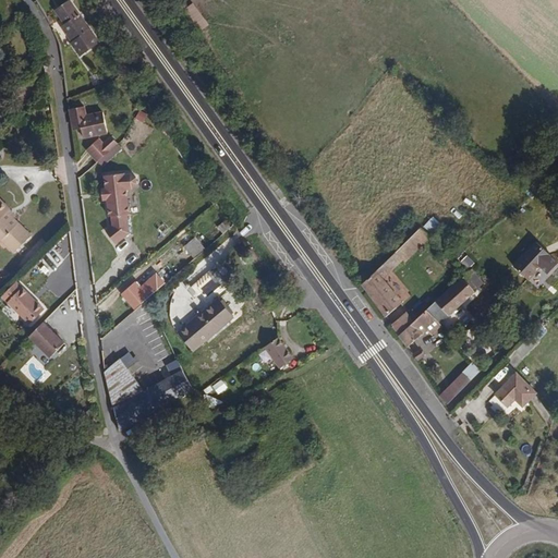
[(192,17),(202,28),(207,23),(197,12),(192,17)]
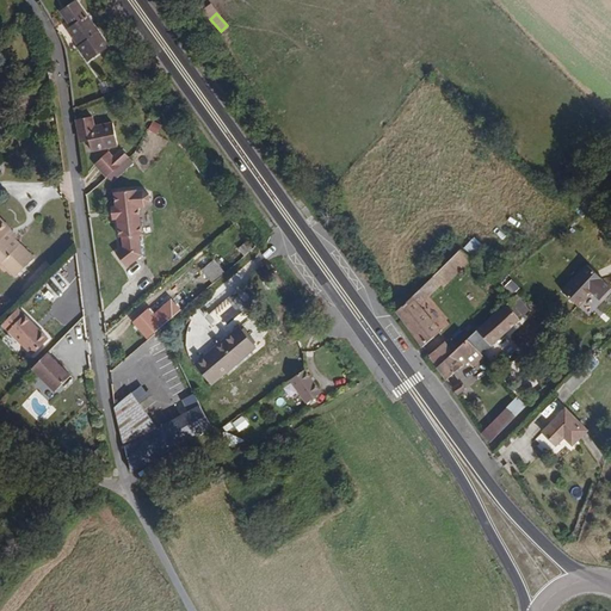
[(84,62),(105,47),(84,16),(69,25),(80,41),(73,47),(84,62)]
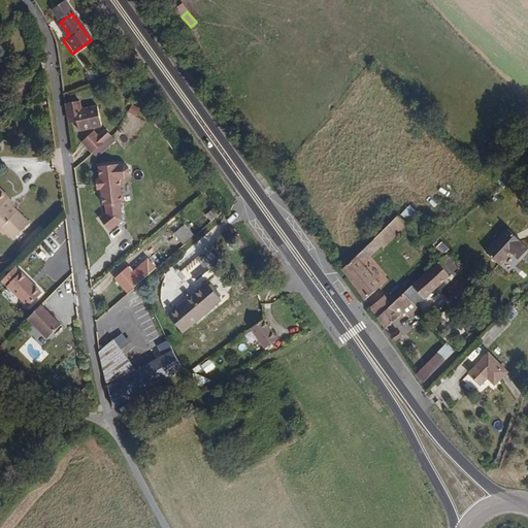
[(103,127),(101,117),(83,120),(79,101),(66,104),(71,133),(103,127)]
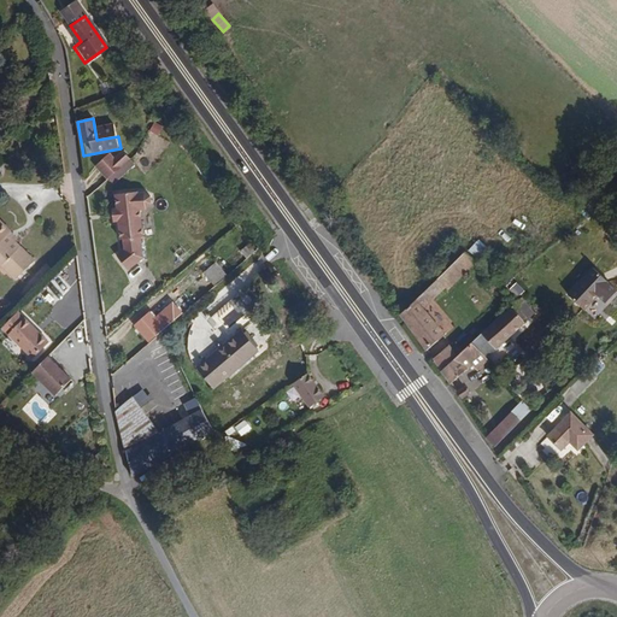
[(163,127),(156,123),(151,130),(159,135),(163,127)]
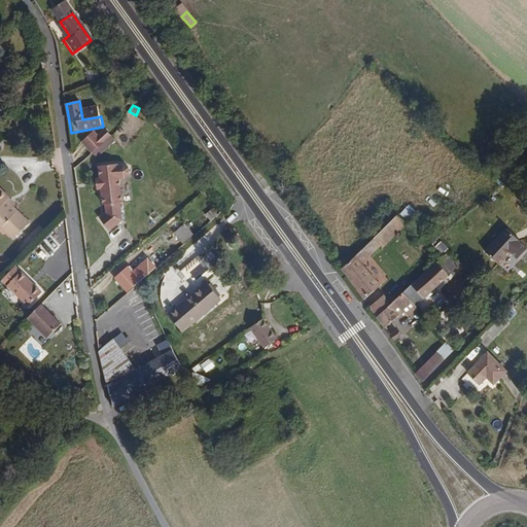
[(90,150),(104,140),(96,130),(82,140),(90,150)]
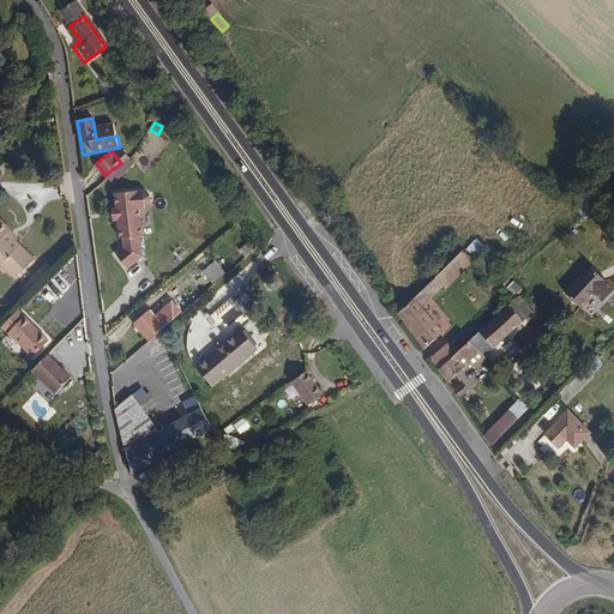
[(140,253),(138,233),(140,233),(138,205),(145,205),(150,200),(149,193),(144,190),(137,190),(137,188),(115,190),(115,204),(112,205),(112,217),(116,216),(119,235),(121,235),(122,245),(115,251),(125,265),(140,253)]
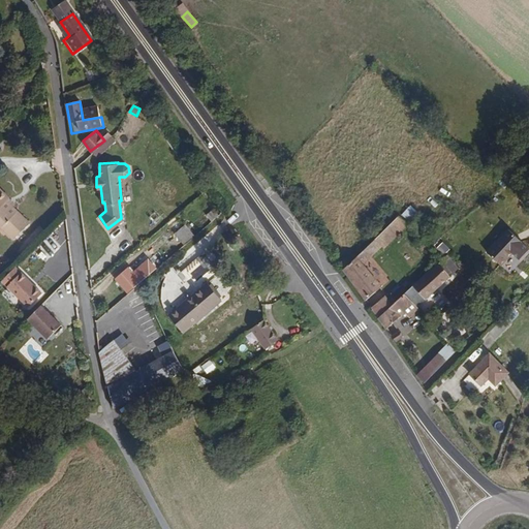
[(30,223),(14,208),(9,203),(12,199),(4,191),(0,186),(0,224),(2,227),(13,239),(30,223)]
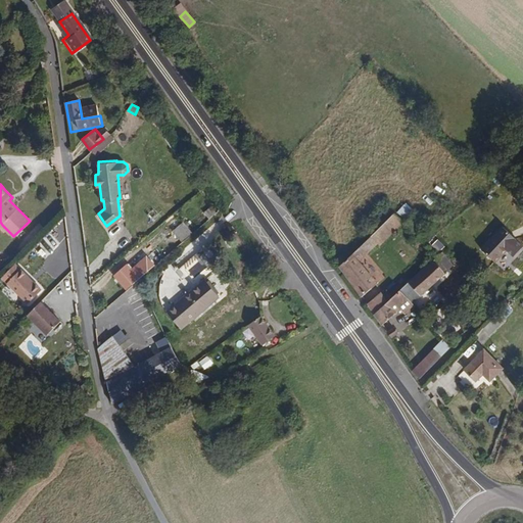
[(416,211),(407,202),(397,210),(407,221),(416,211)]
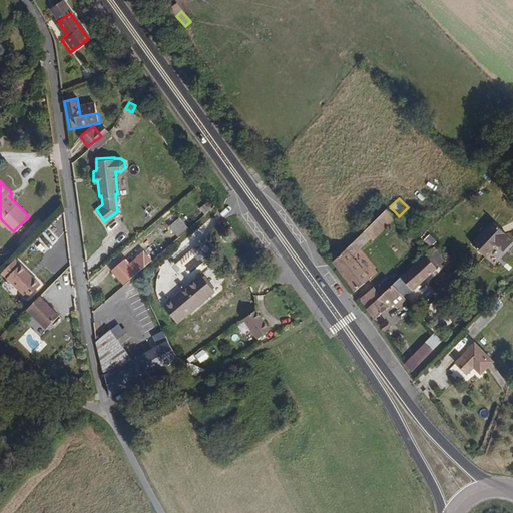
[(468,214),(463,207),(455,214),(460,221),(468,214)]
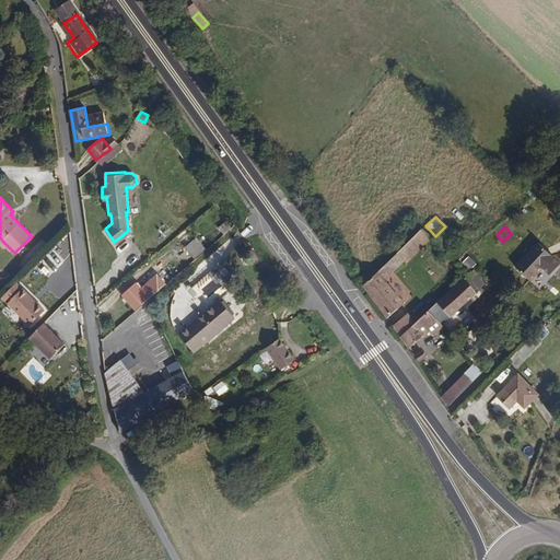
[(407,264),(432,240),(421,229),(362,286),(386,318),(404,302),(386,280),(405,261),(407,264)]
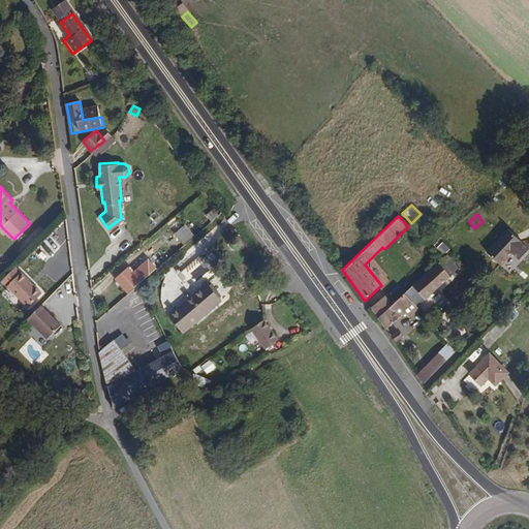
[(182,239),(192,230),(184,219),(173,227),(182,239)]
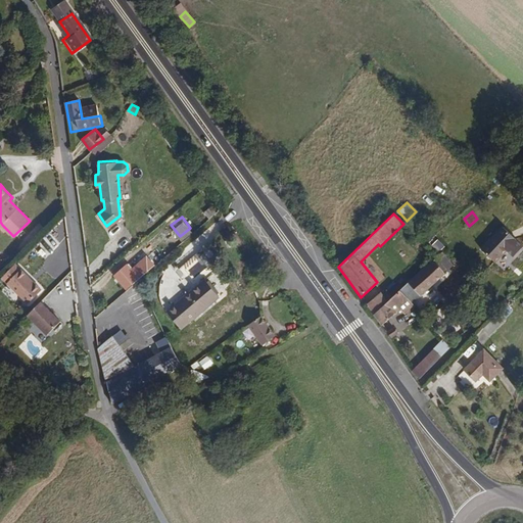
[(488,252),(511,229),(497,217),(476,240),(488,252)]
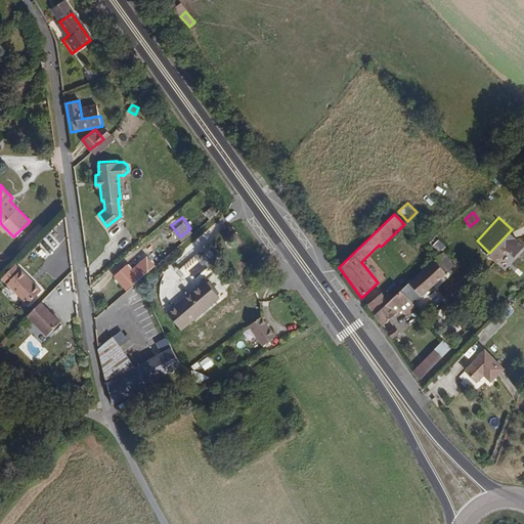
[(424,293),(456,262),(447,252),(437,261),(434,257),(411,278),(424,293)]
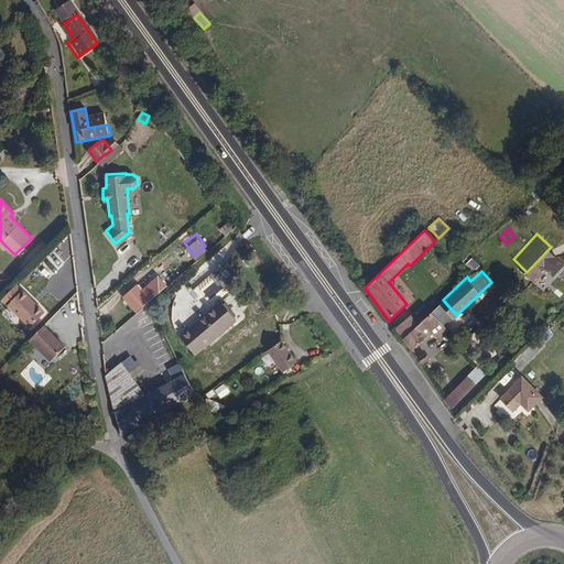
[(134,308),(165,282),(158,273),(142,285),(140,288),(134,281),(121,292),(134,308)]
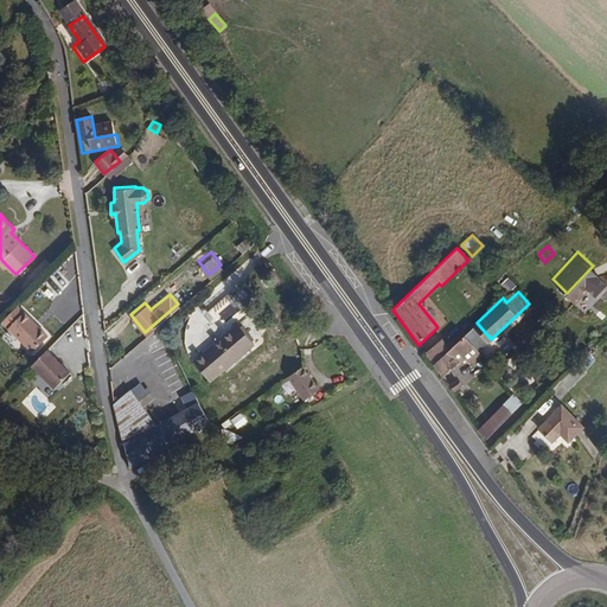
[(48,338),(39,330),(38,330),(34,325),(19,308),(4,324),(32,353),(48,338)]
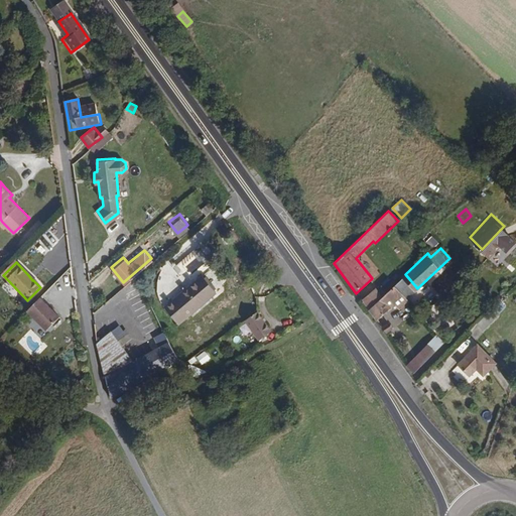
[(181,320),(218,289),(204,272),(167,304),(181,320)]
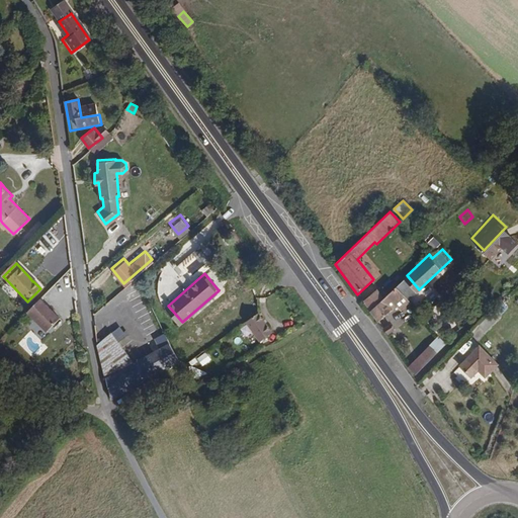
[(419,289),(407,275),(399,282),(412,297),(419,289)]
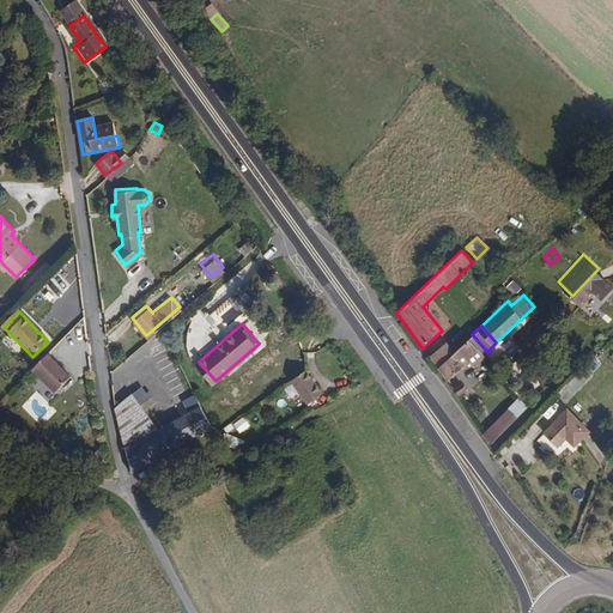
[(449,376),(465,362),(469,366),(487,352),(472,334),(455,350),(439,363),(449,376)]
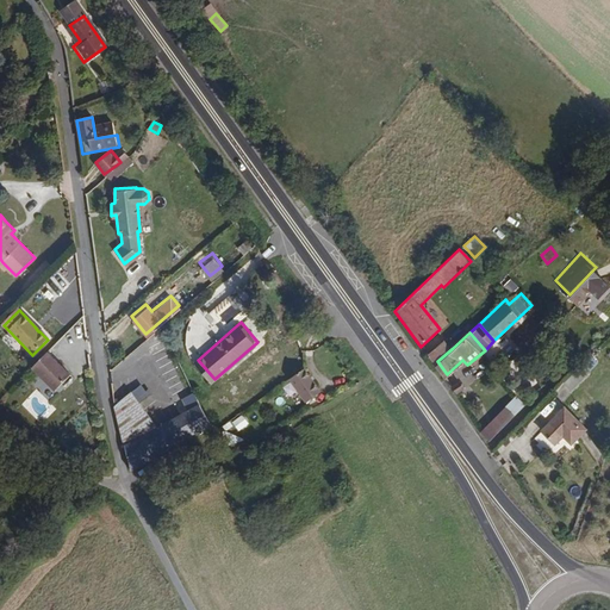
[(437,361),(453,348),(446,340),(431,352),(437,361)]
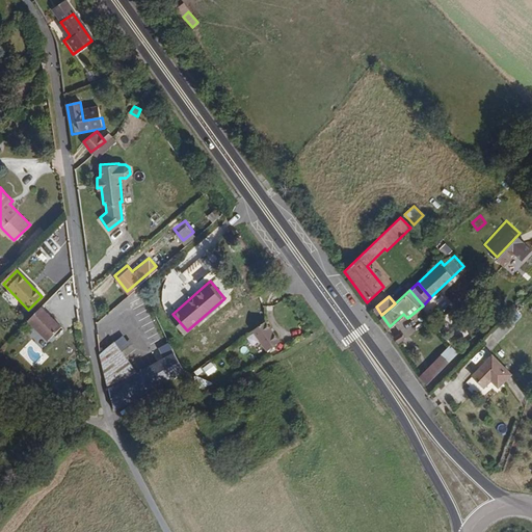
[(63,325),(44,306),(30,318),(50,339),(63,325)]
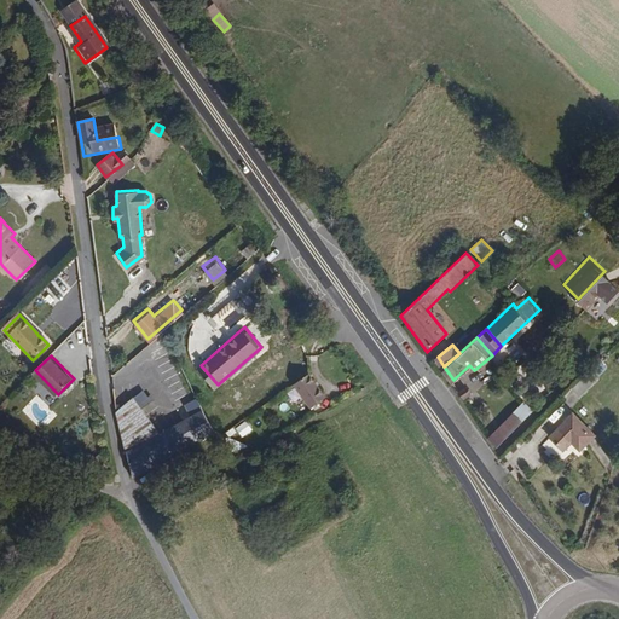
[(283,382),(271,364),(261,371),(273,391),(283,383),(283,382)]
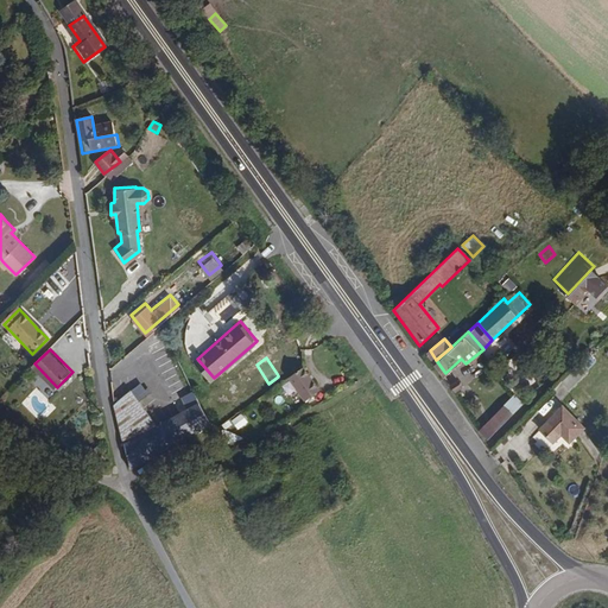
[(306,399),(321,388),(304,366),(290,377),(306,399)]
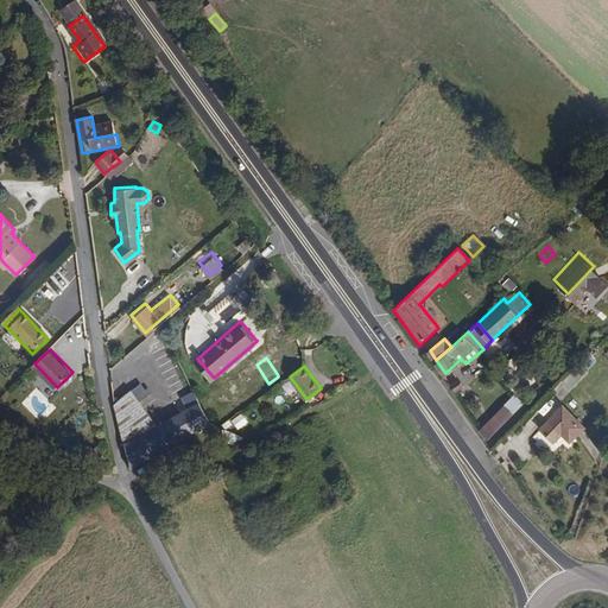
[(568,392),(584,373),(578,367),(562,386),(568,392)]
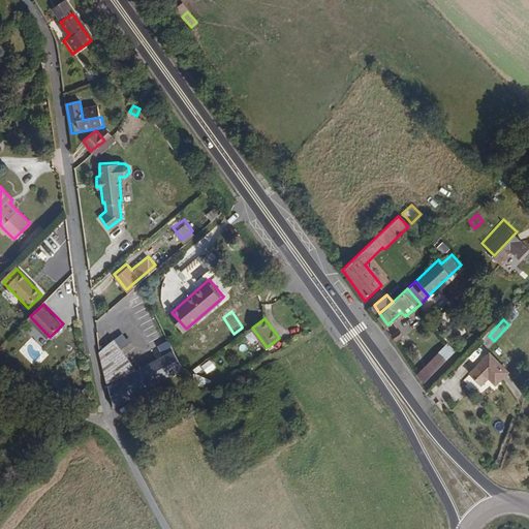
[(126,355),(122,351),(128,344),(132,347),(138,342),(126,330),(99,356),(103,371),(126,355)]
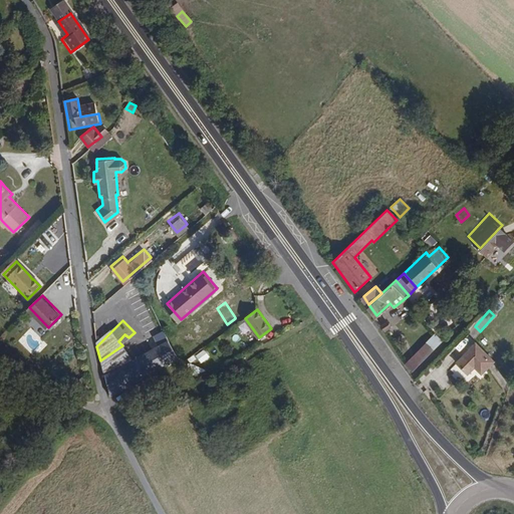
[(398,328),(392,320),(383,325),(390,334),(398,328)]
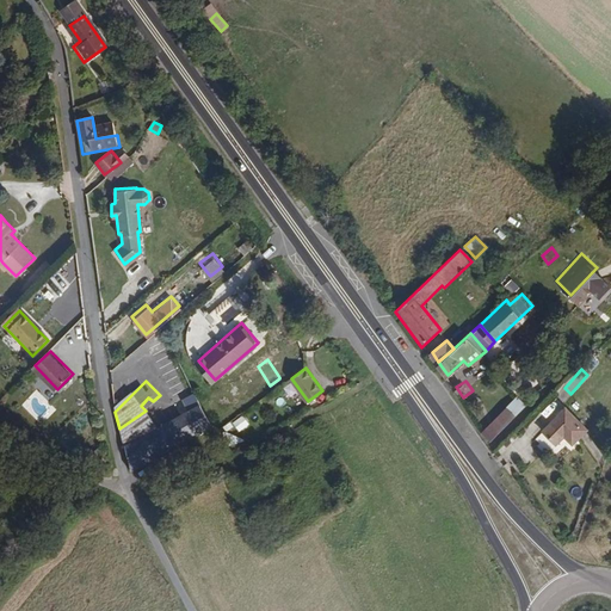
[(516,415),(523,408),(516,400),(508,407),(516,415)]
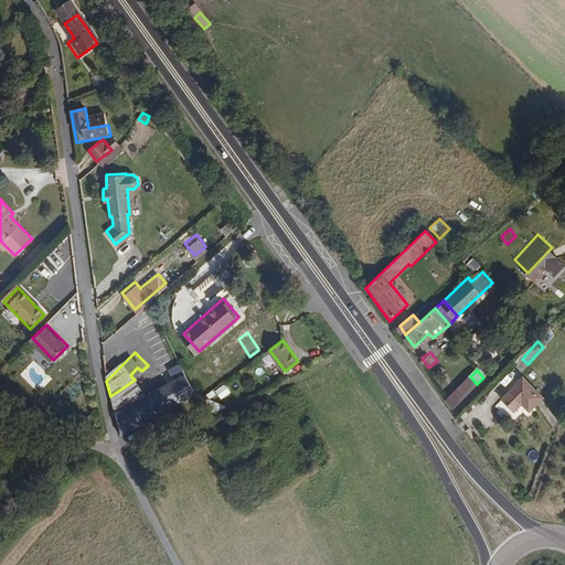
[(150,395),(135,380),(110,396),(121,435),(199,388),(188,371),(150,395)]
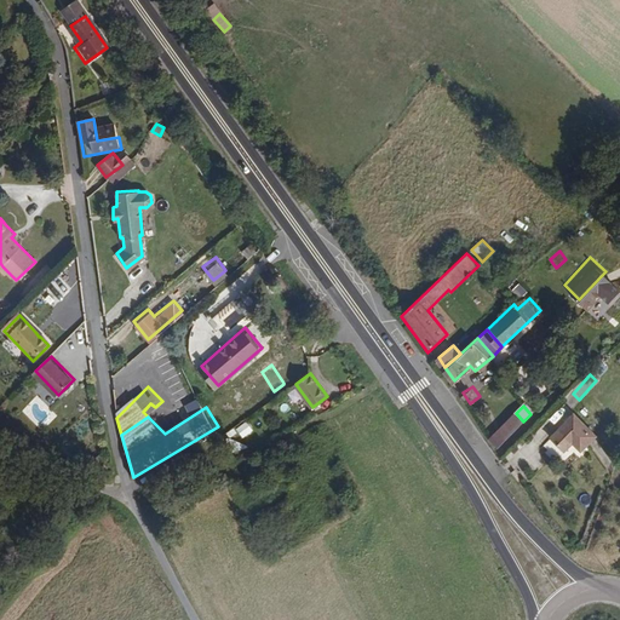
[(498,448),(523,422),(516,413),(491,440),(498,448)]
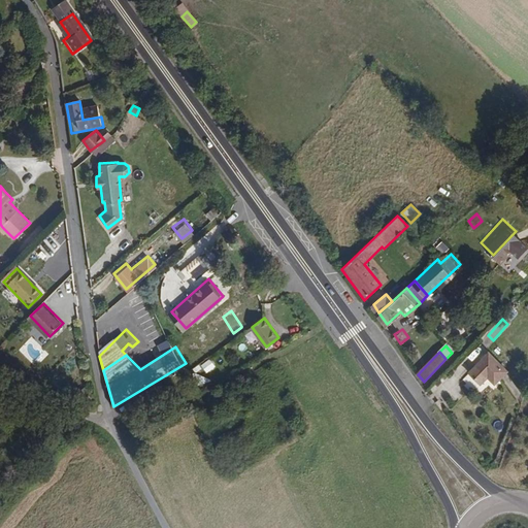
[(507,373),(488,352),(466,374),(480,387),(487,380),(495,387),(507,373)]
